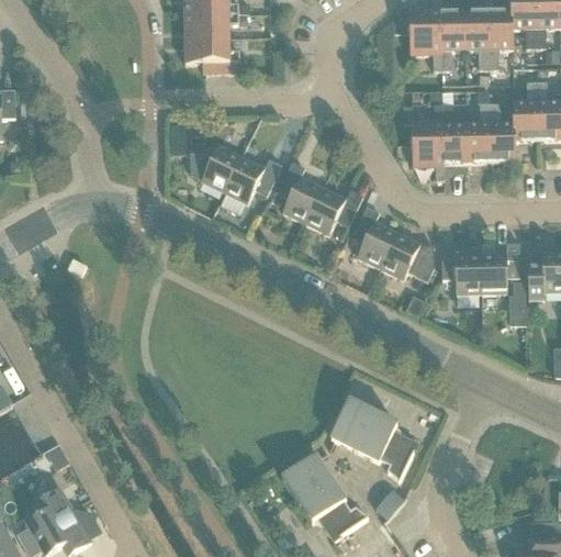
[(237,13),(237,3),(227,3),(227,0),(182,0),(183,14),(237,13)]
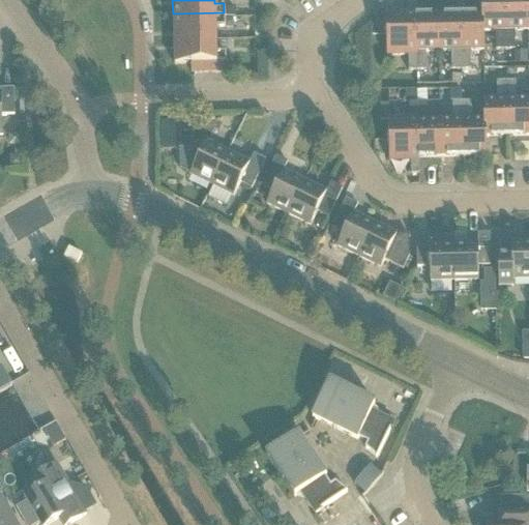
[(385,8),(386,51),(407,51),(407,66),(416,65),(415,10),(414,0),(406,0),(406,7),(385,8)]
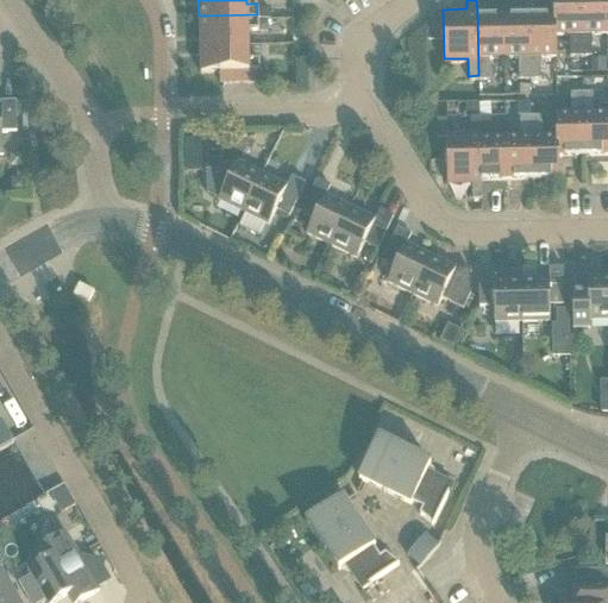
[(580,51),(578,0),(551,0),(552,11),(553,11),(553,31),(555,31),(568,31),(569,52),(580,51)]
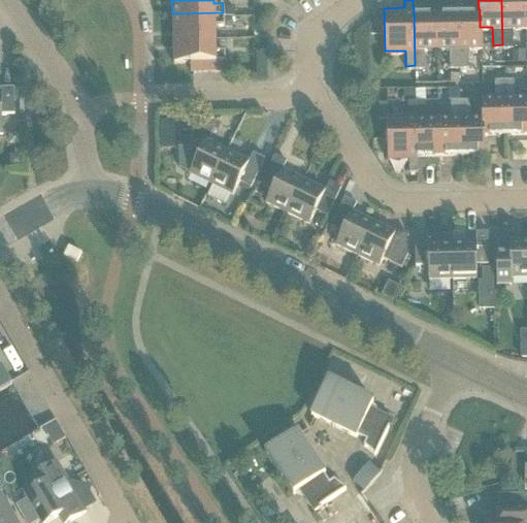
[(501,0),(502,44),(512,44),(512,26),(524,26),(523,0),(501,0)]
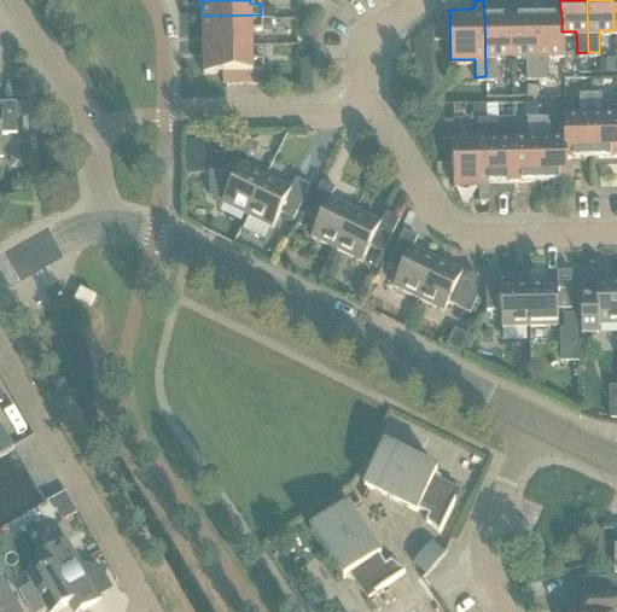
[(273,4),(261,4),(261,15),(273,15),(273,4)]
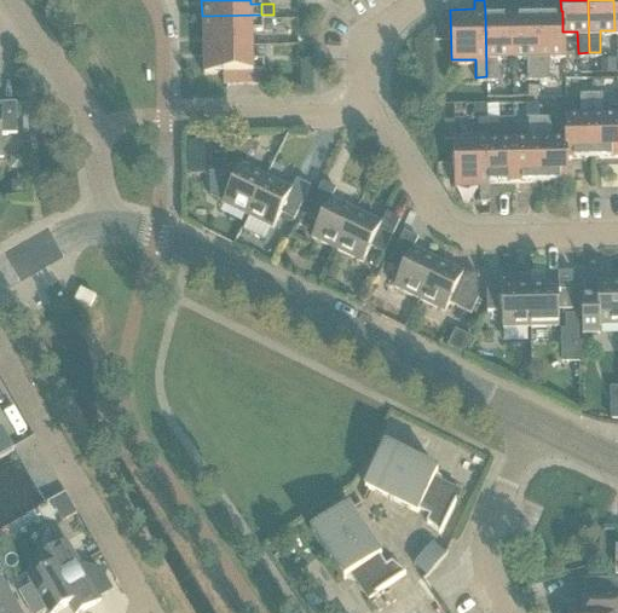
[(510,55),(525,55),(526,76),(537,76),(536,11),(509,12),(510,55)]
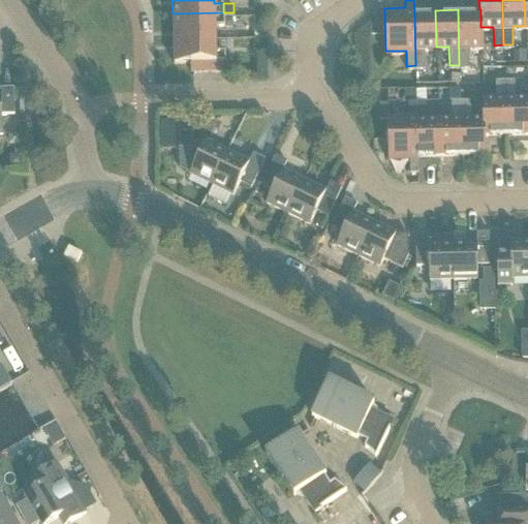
[(459,65),(468,65),(468,47),(482,45),(482,27),(480,27),(480,9),(479,9),(458,9),(459,65)]
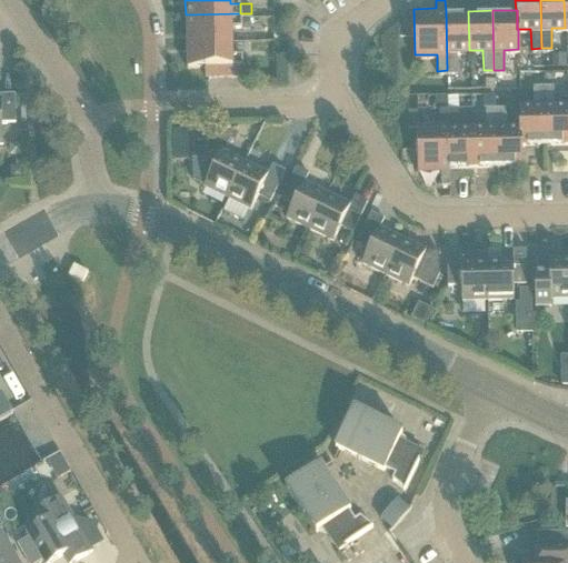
[(447,70),(456,70),(456,50),(469,50),(468,11),(446,11),(447,70)]
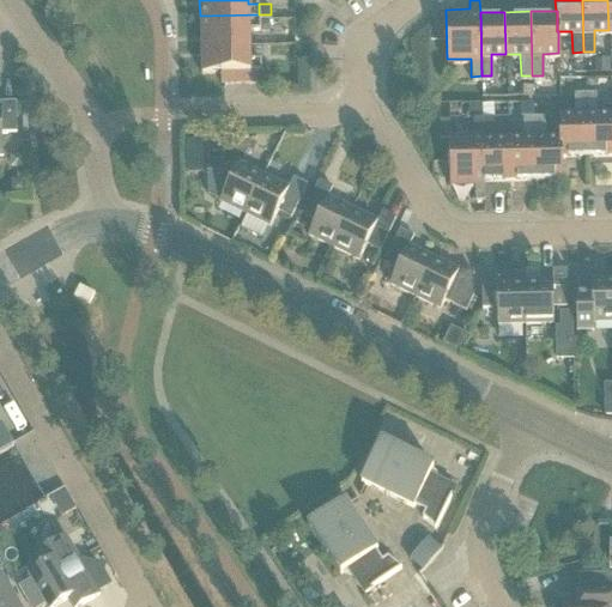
[(248,41),(248,25),(259,25),(259,17),(259,14),(200,16),(200,42),(248,41)]
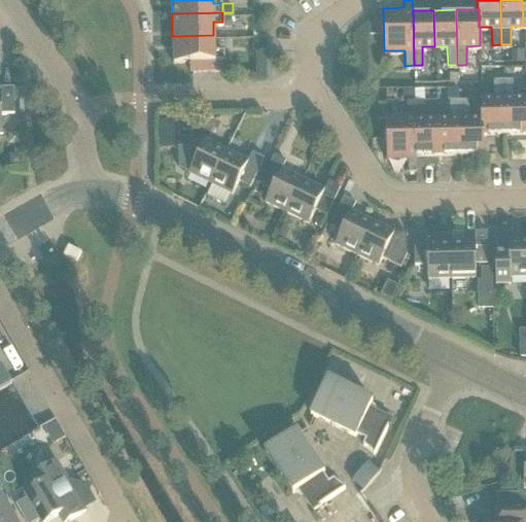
[(188,67),(223,66),(223,47),(214,47),(213,35),(172,36),(173,59),(188,59),(188,67)]
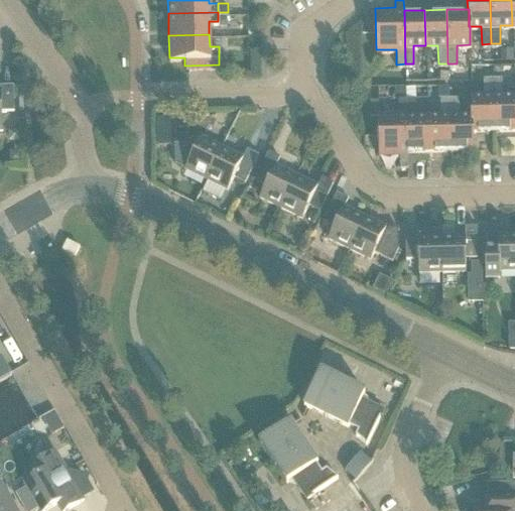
[(483,93),(470,93),(470,112),(471,112),(471,128),(472,128),(493,128),(492,75),(482,75),(483,93)]
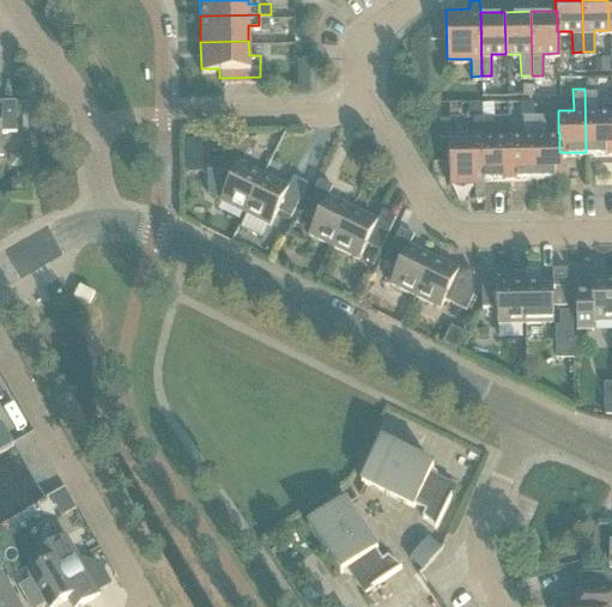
[(586,152),(611,152),(611,109),(595,110),(595,89),(585,89),(586,152)]
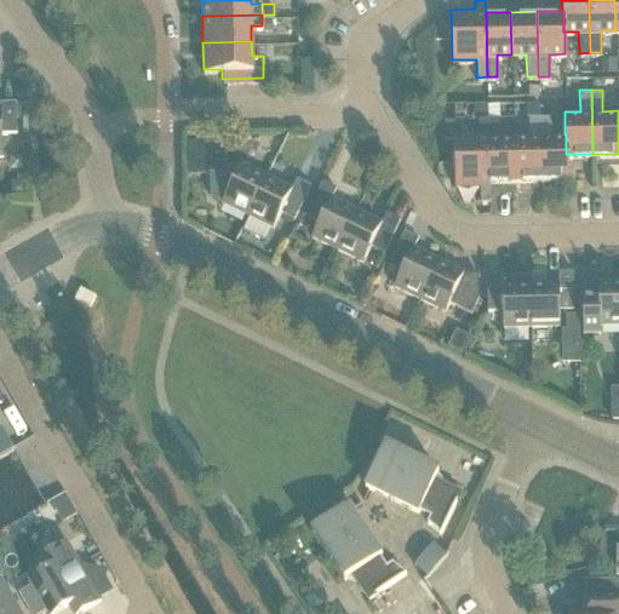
[(539,97),(527,98),(527,114),(539,113),(539,97)]
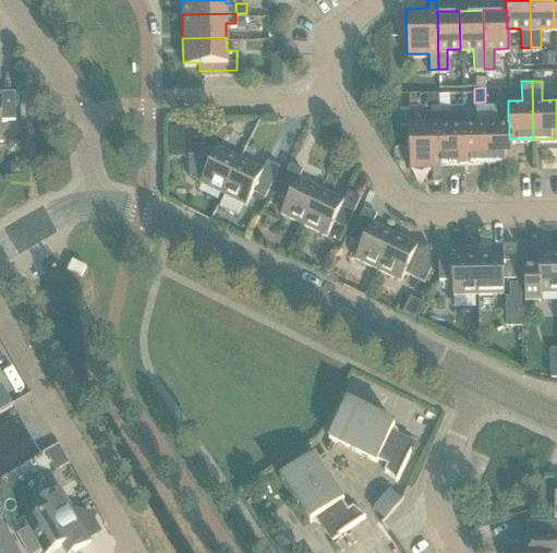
[(0,137),(2,137),(1,117),(14,117),(13,88),(0,89),(0,97),(0,137)]
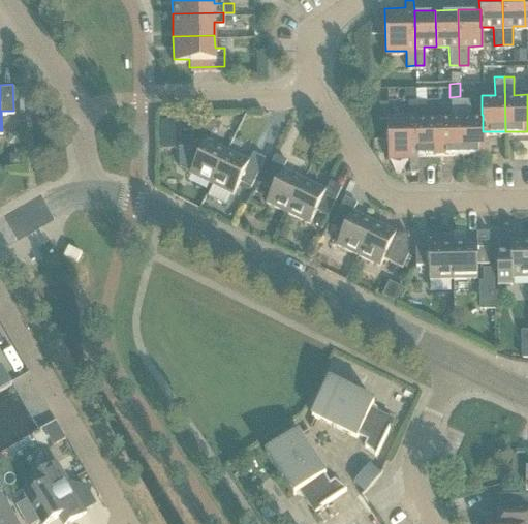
[(460,96),(449,97),(451,116),(438,116),(438,152),(461,152),(460,96)]
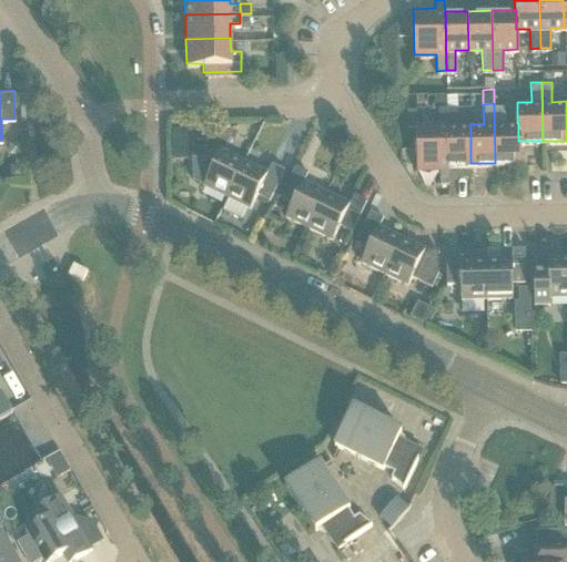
[(519,162),(519,141),(518,141),(518,123),(517,123),(505,123),(504,103),(494,103),(495,163),(519,162)]
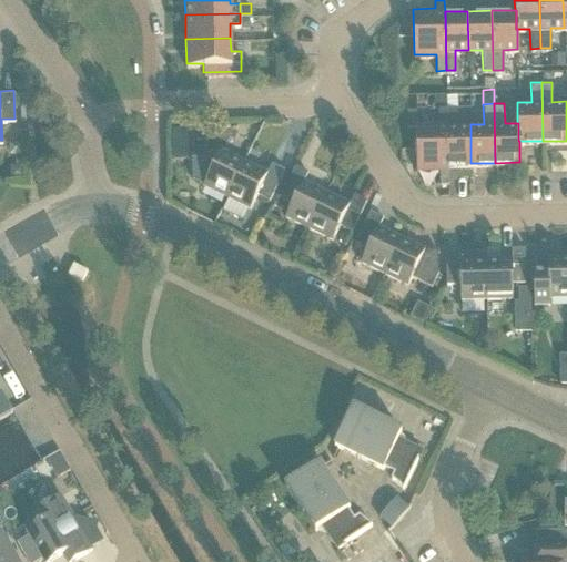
[(437,121),(415,122),(416,167),(438,167),(439,182),(448,181),(447,164),(446,104),(437,104),(437,121)]
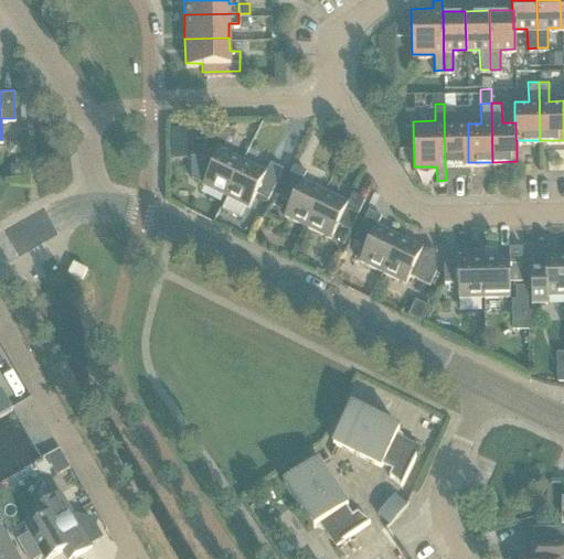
[(445,163),(468,162),(468,124),(454,124),(454,104),(444,104),(445,163)]
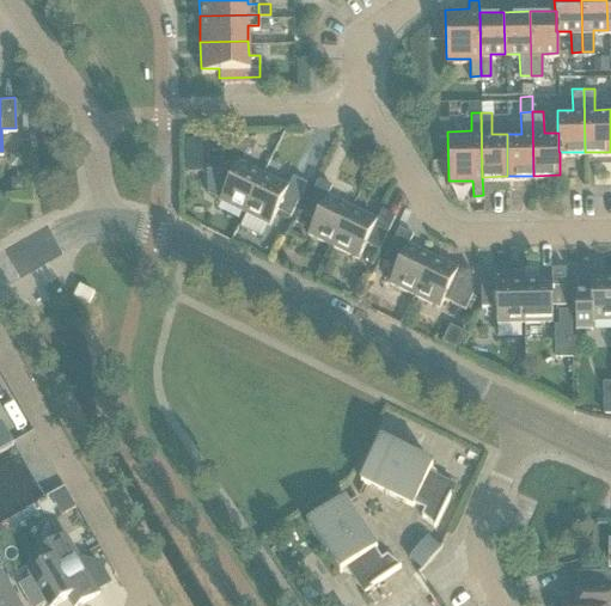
[(447,114),(438,114),(438,132),(447,132),(447,114)]
